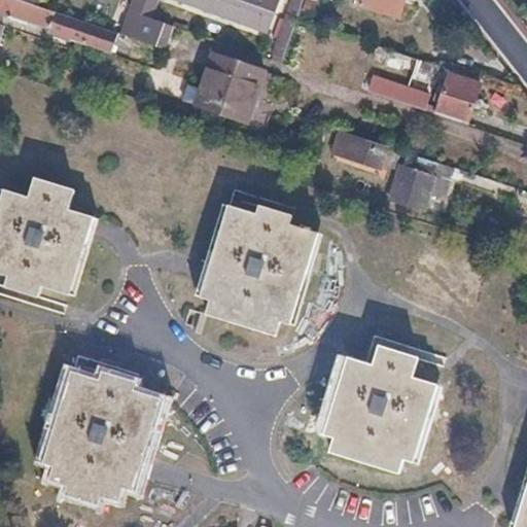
[(0,0),(0,8),(9,12),(8,14),(72,35),(76,20),(33,5),(16,0),(0,0)]
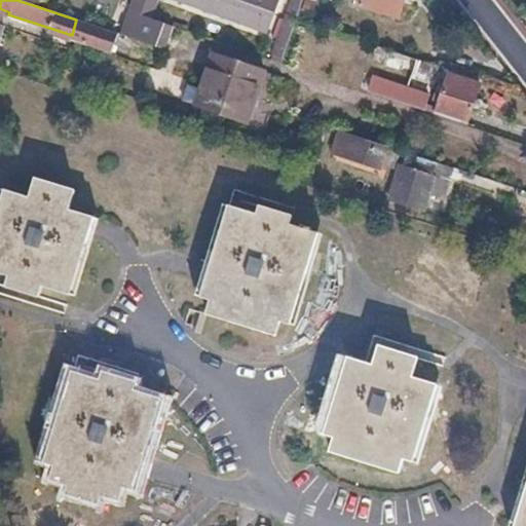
[(137,0),(124,36),(133,39),(147,44),(164,49),(173,27),(155,22),(151,20),(157,0),(137,0)]
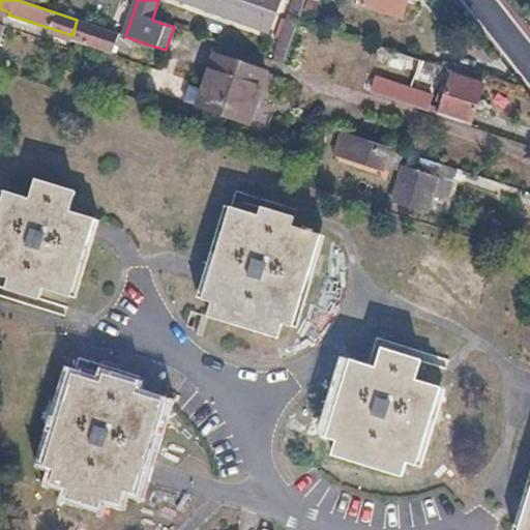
[(174,0),(186,4),(266,31),(276,0),(174,0)]
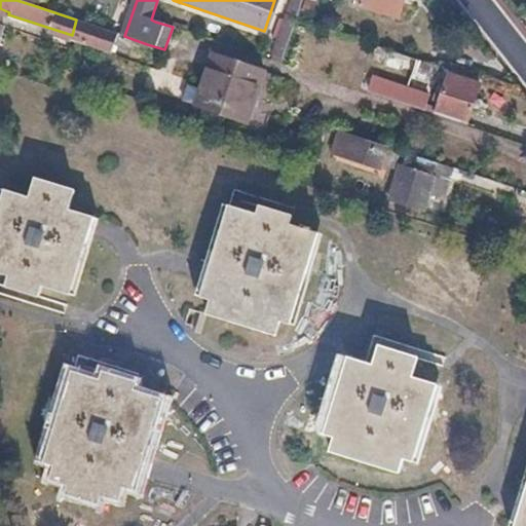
[(290,0),(287,14),(295,17),(300,0),(290,0)]
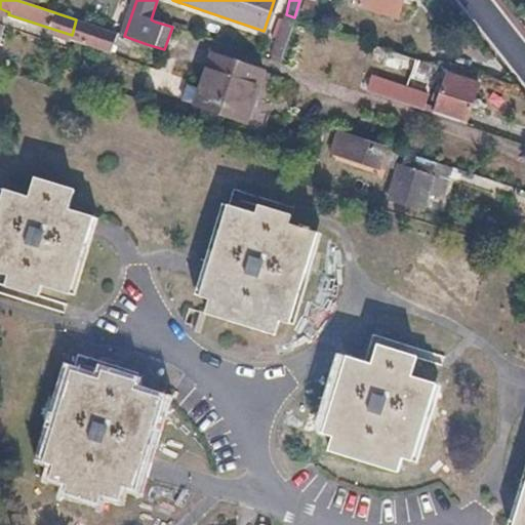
[(399,0),(356,0),(355,4),(395,16),(399,0)]
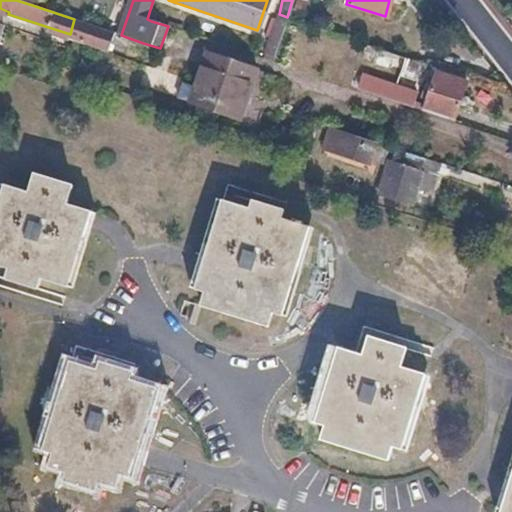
[(106,30),(103,37),(126,45),(129,38),(121,35),(106,30)]
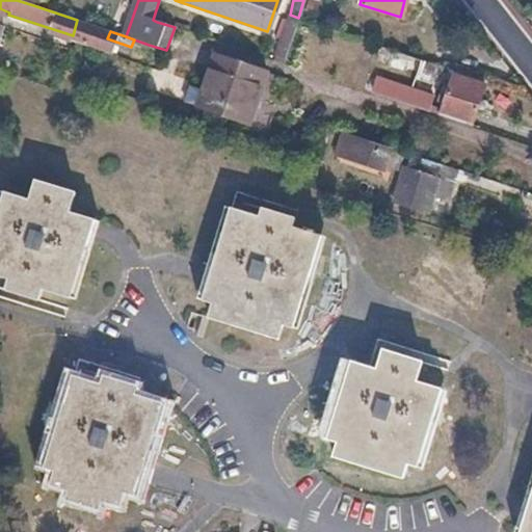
[(375,44),(370,59),(415,75),(420,59),(375,44)]
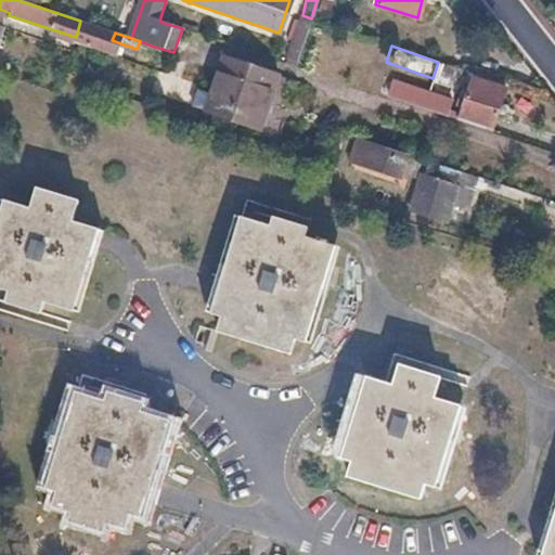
[(289,78),(224,56),(207,111),(272,131),(289,78)]
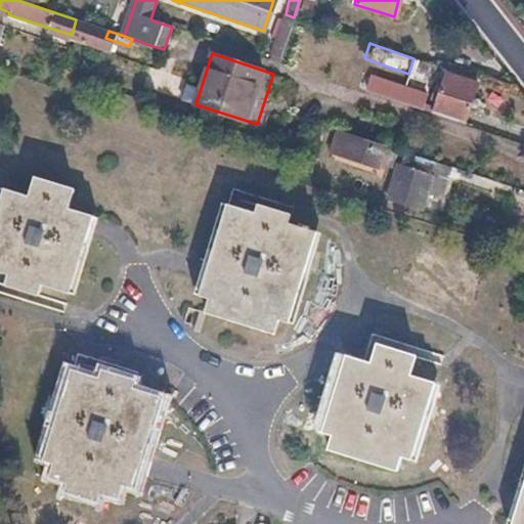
[(477,83),(446,73),(435,108),(434,113),(465,123),(477,83)]
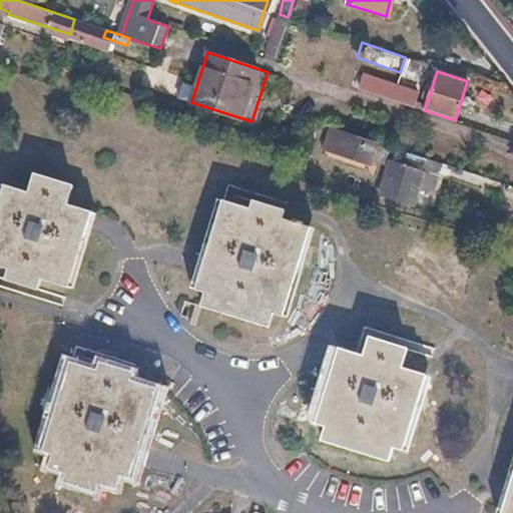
[(363,75),(359,89),(412,106),(414,101),(417,92),(363,75)]
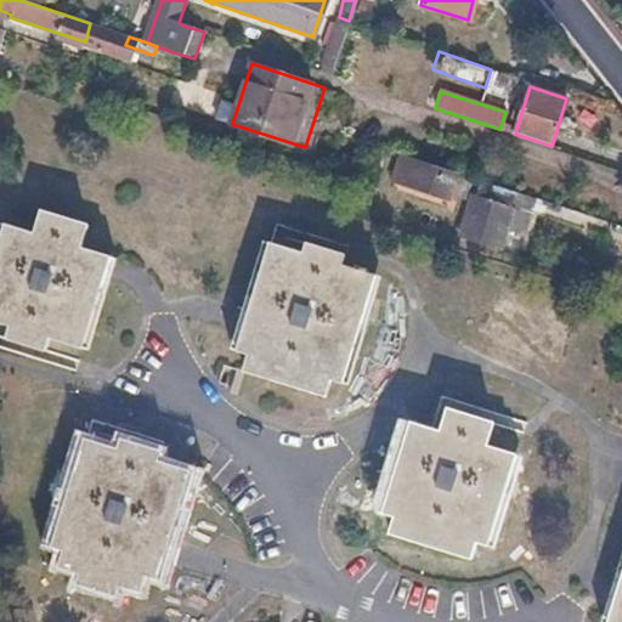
[(516,129),(502,123),(499,129),(515,134),(516,129)]
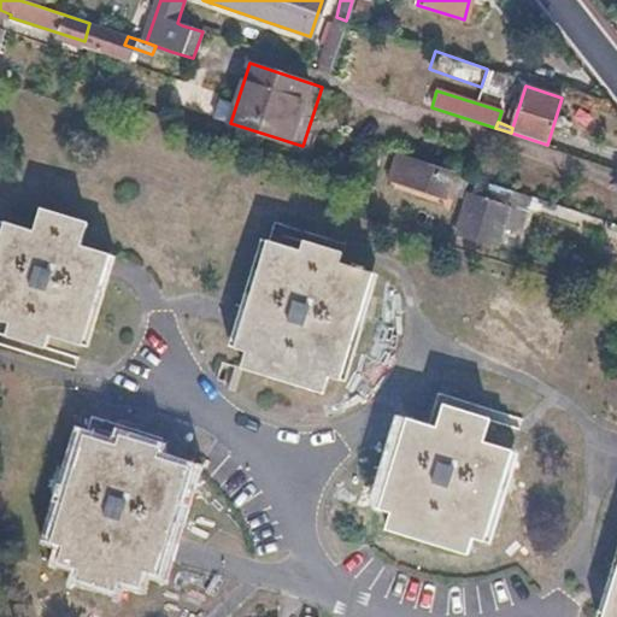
[(452,171),(400,153),(393,178),(444,195),(452,171)]
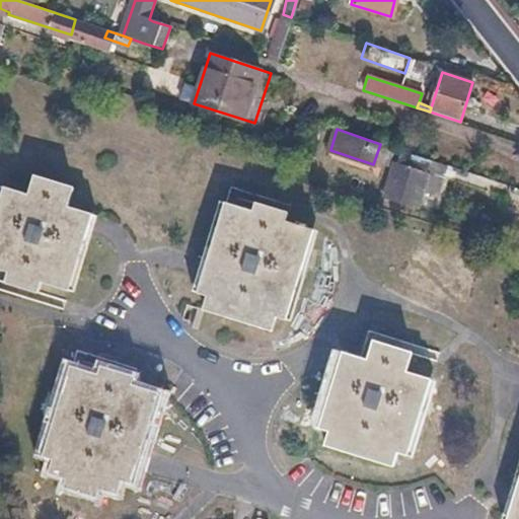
[(398,163),(394,161),(383,196),(417,206),(428,172),(424,171),(428,159),(402,151),(398,163)]
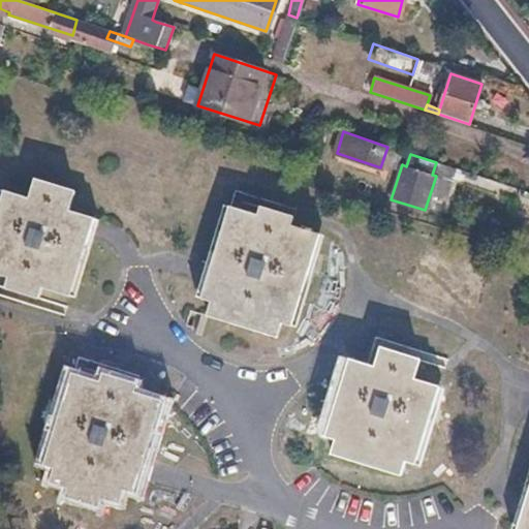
[(26,200),(1,193),(0,197),(0,275),(6,277),(3,287),(38,299),(41,287),(68,296),(86,240),(69,235),(75,216),(65,213),(72,192),(32,179),(26,200)]
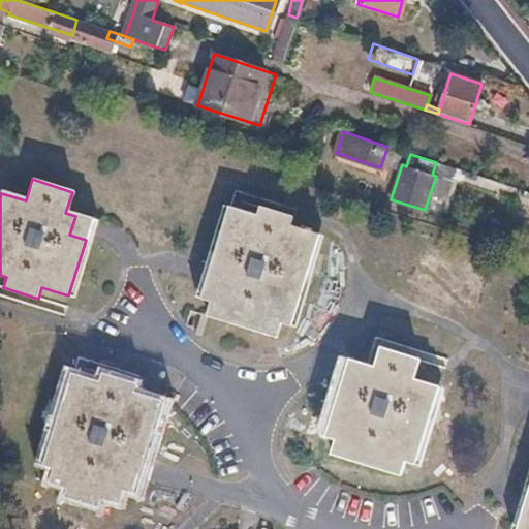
[(254,216),(225,208),(196,298),(208,302),(203,317),(272,339),(277,322),(287,325),(315,235),(287,225),(290,216),(257,206),(254,216)]
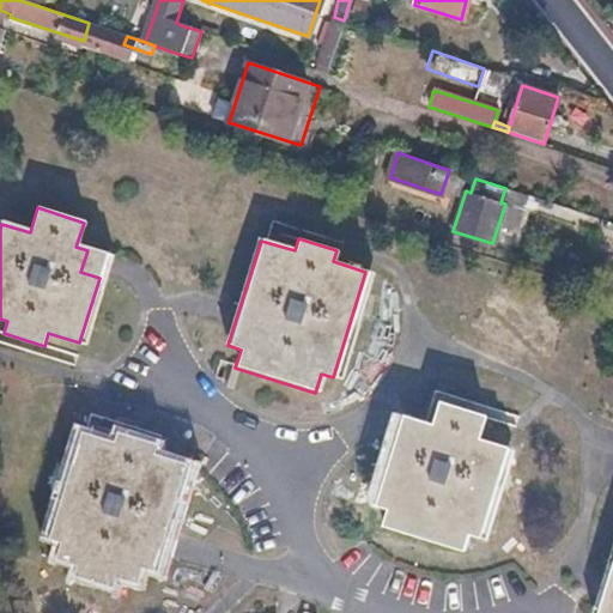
[(107,256),(87,250),(80,272),(99,278),(107,256)]
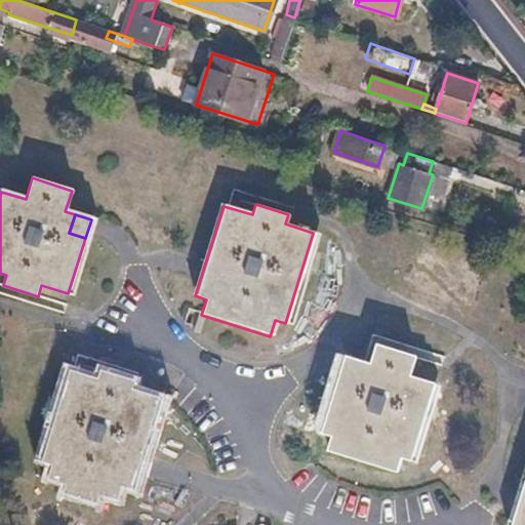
[(353,382),(335,376),(317,434),(329,438),(325,452),(393,474),(398,458),(408,462),(433,387),(408,378),(414,359),(372,346),(366,366),(359,363),(353,382)]
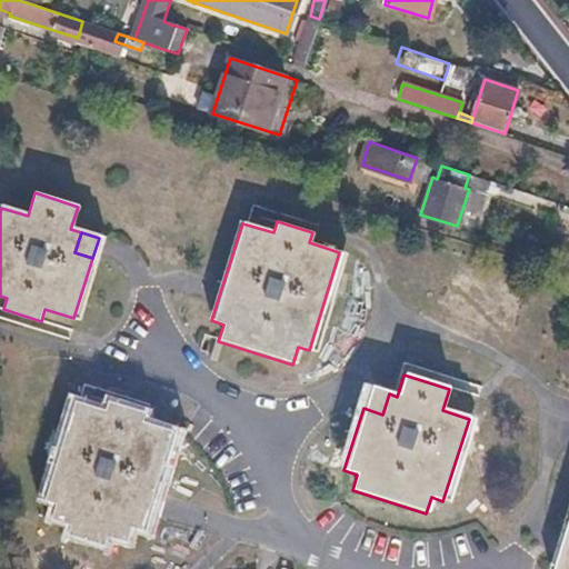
[(389,393),(370,388),(363,408),(382,415),(389,393)]
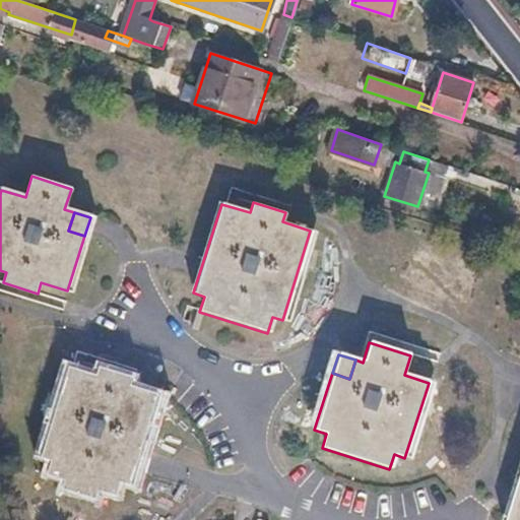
[(94,377),(67,368),(38,457),(49,460),(46,473),(63,478),(61,488),(93,498),(95,489),(112,494),(116,480),(127,483),(133,465),(117,460),(122,443),(138,448),(154,395),(127,387),(130,376),(98,366),(94,377)]
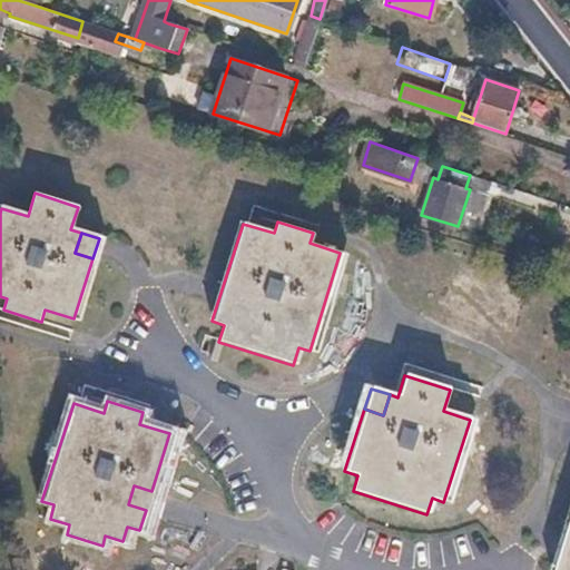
[(151,491),(134,485),(128,504),(146,510),(151,491)]
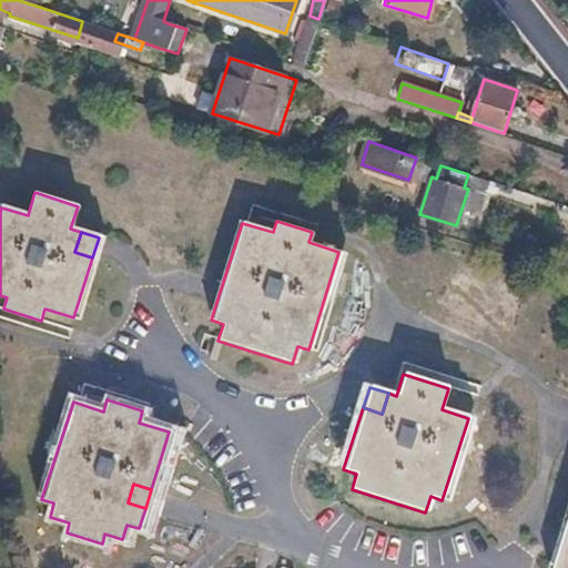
[(567,567),(567,503),(554,550),(564,554),(558,567),(567,567)]
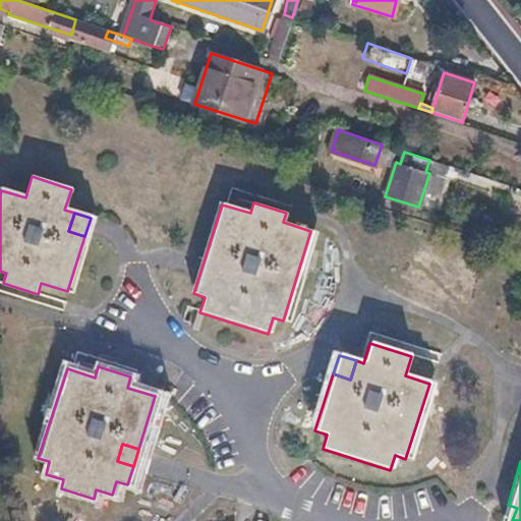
[(512,520),(517,508),(508,505),(504,520),(505,520),(512,520)]
